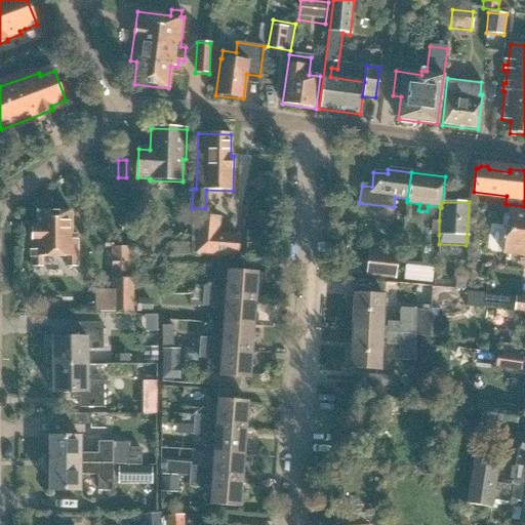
[(524,256),(524,211),(508,209),(502,254),(524,256)]
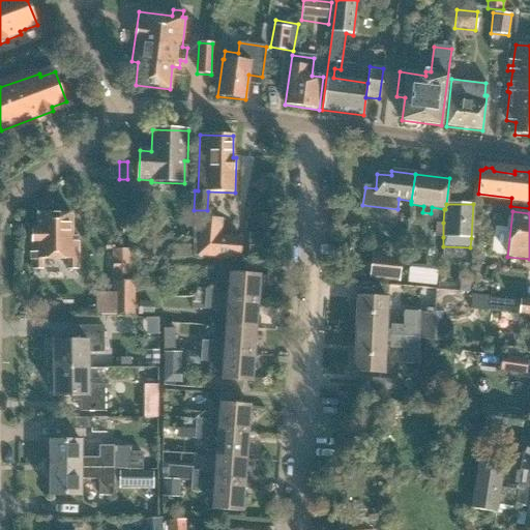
[(78,270),(78,237),(71,237),(71,214),(37,214),(37,227),(32,227),(32,270),(41,270),(41,260),(68,259),(68,270),(78,270)]
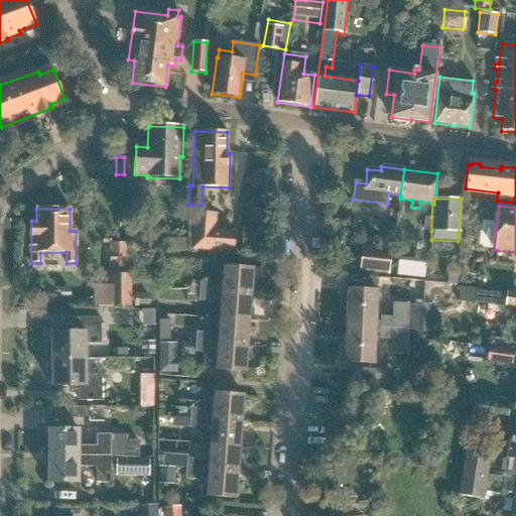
[(196,212),(192,249),(234,252),(235,236),(210,234),(212,214),(196,212)]
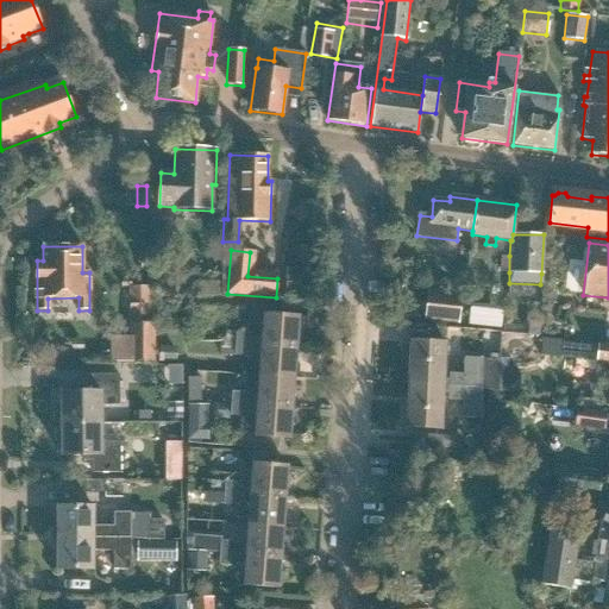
[(509,272),(509,256),(501,256),(500,271),(509,272)]
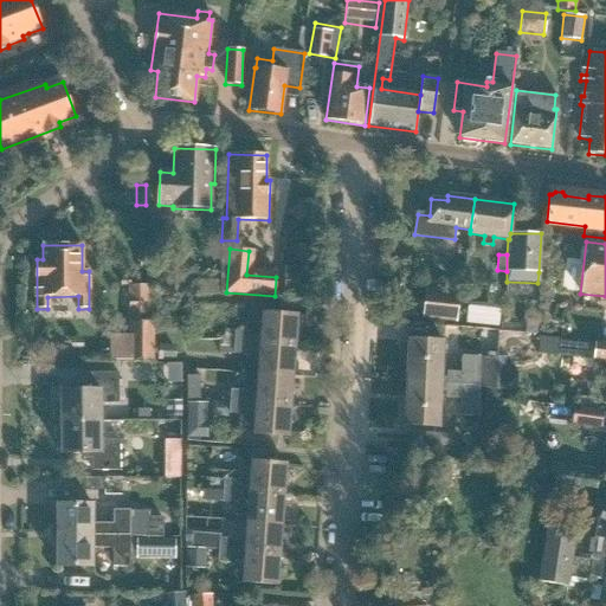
[(175,296),(175,279),(155,279),(155,296),(175,296)]
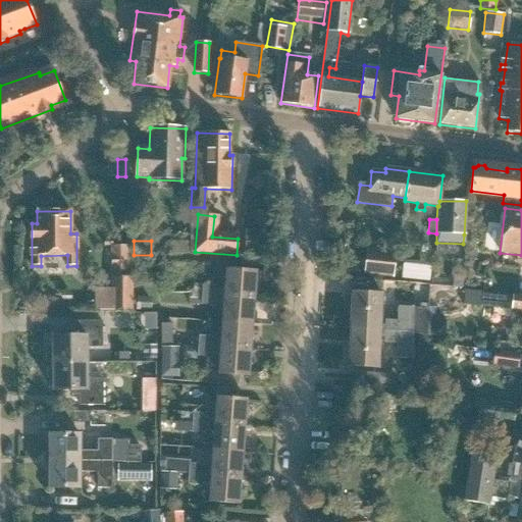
[(128,277),(128,246),(110,246),(110,286),(96,286),(96,310),(133,310),(133,277),(128,277)]
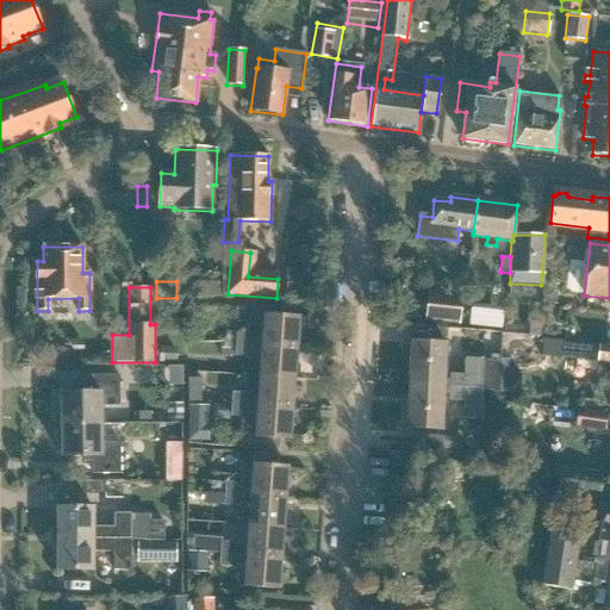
[(461,296),(427,292),(424,319),(458,324),(461,296)]
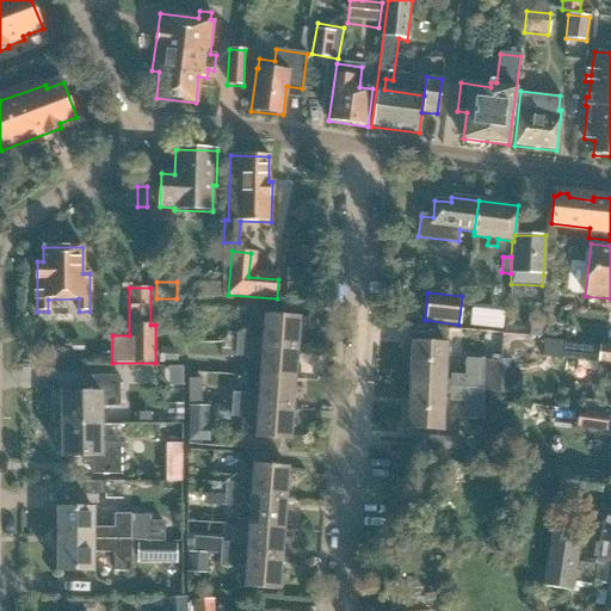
[(501,329),(503,314),(488,313),(487,328),(501,329)]
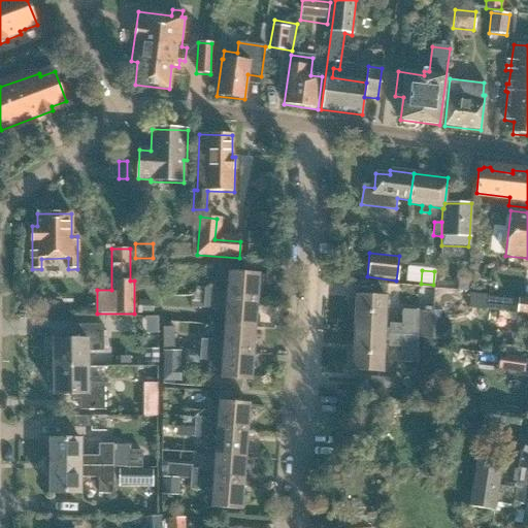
[(195,298),(257,302),(259,275),(228,273),(227,290),(196,288),(195,297),(195,298)]
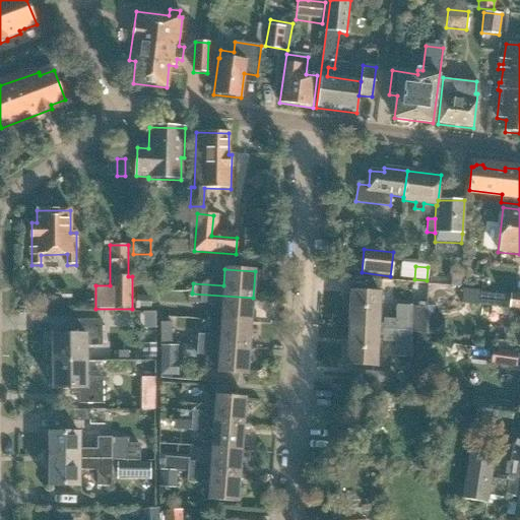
[(461,275),(450,274),(449,285),(460,286),(461,275)]
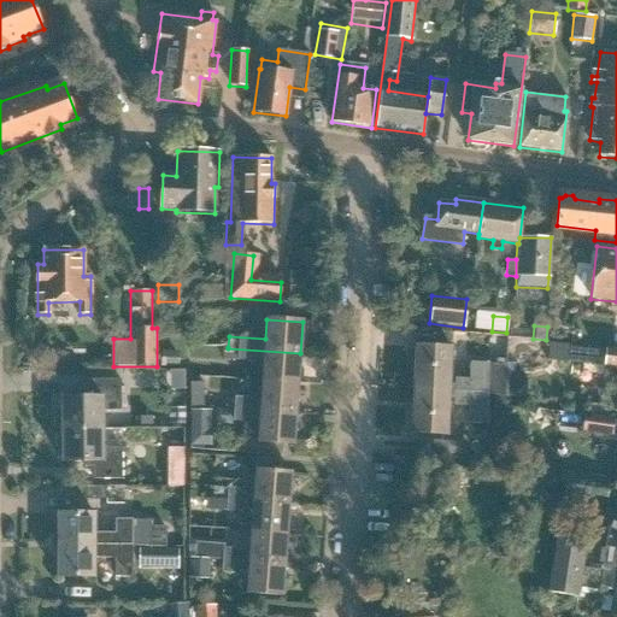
[(488,393),(487,394),(495,395),(505,395),(506,364),(470,363),(469,380),(454,378),(454,386),(450,385),(452,348),(415,346),(413,389),(488,393)]
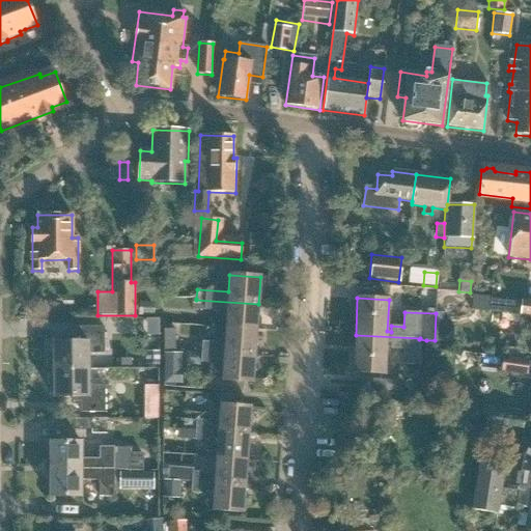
[(530,303),(491,298),(488,310),(530,316),(530,303)]
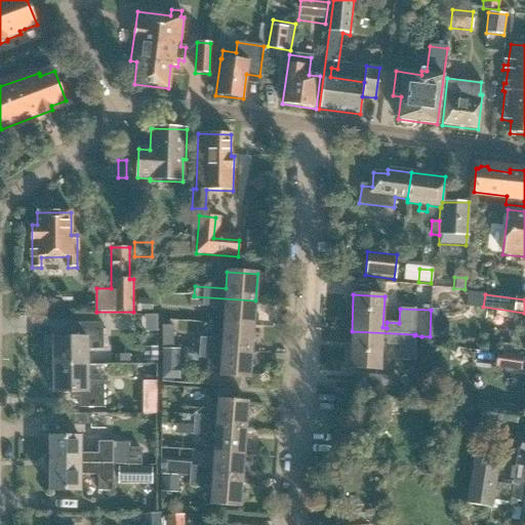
[(194,296),(194,295),(190,295),(189,306),(224,309),(223,324),(253,326),(255,300),(194,296)]
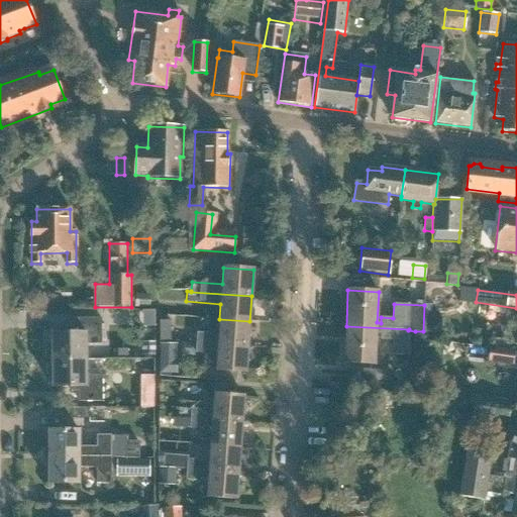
[(134,296),(134,308),(146,308),(146,296),(134,296)]
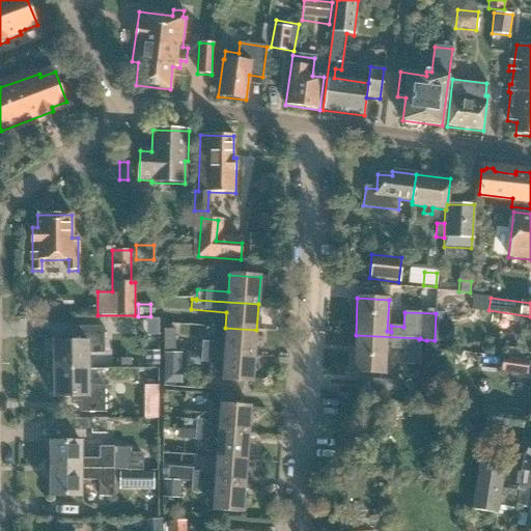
[(439,326),(438,342),(452,342),(453,327),(439,326)]
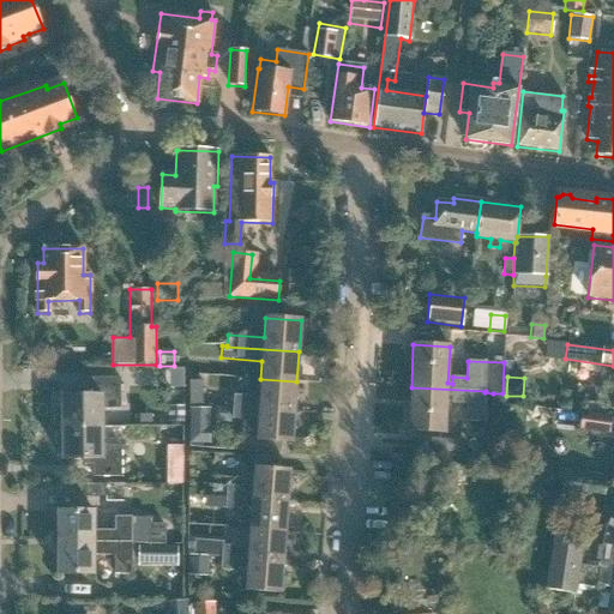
[(61,428),(102,428),(101,409),(120,409),(120,378),(92,379),(92,396),(61,396),(61,428)]
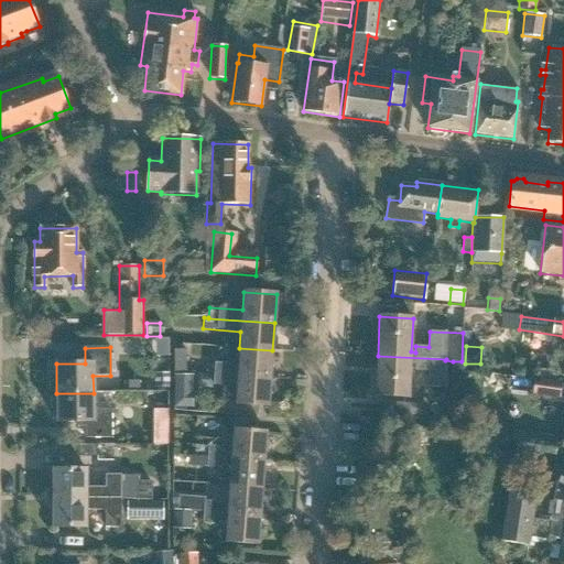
[(270,379),(272,350),(239,348),(238,366),(215,364),(214,375),(270,379)]
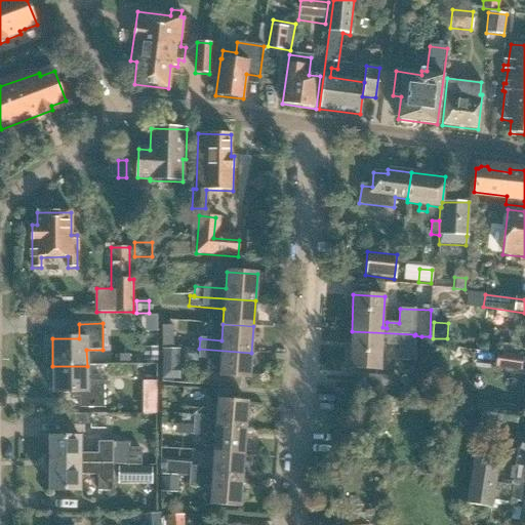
[(162,326),(162,347),(172,347),(172,326),(162,326)]
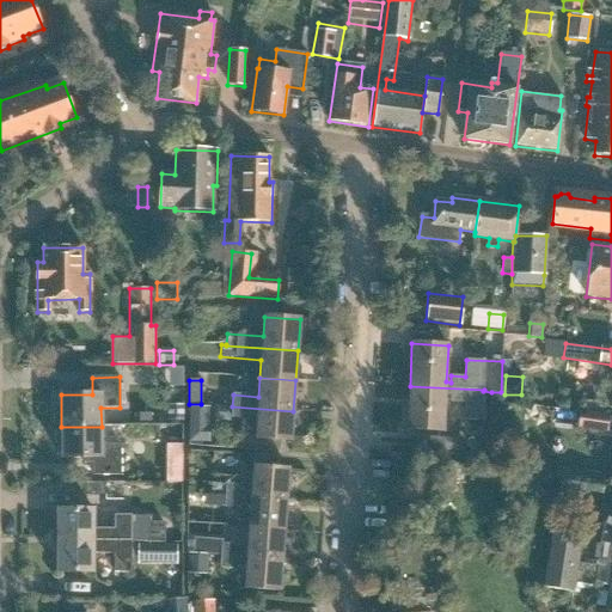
[(482,416),(483,391),(484,390),(410,386),(408,430),(444,432),(446,396),(451,396),(450,402),(464,403),(463,420),(481,421),(481,424),(488,426),(488,416),(482,416)]
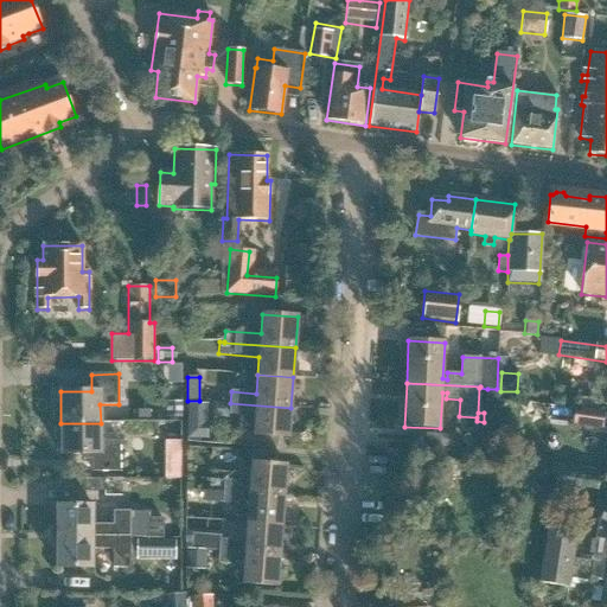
[(487,389),(486,407),(496,407),(497,389),(487,389)]
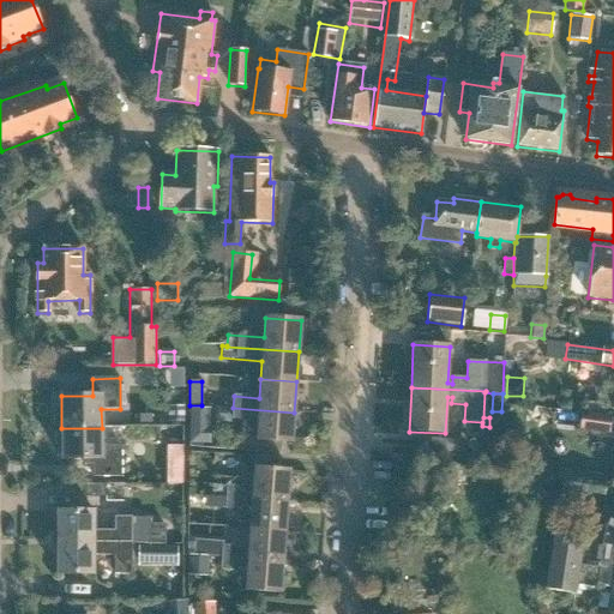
[(590,402),(588,415),(611,419),(611,413),(602,411),(603,403),(590,402)]
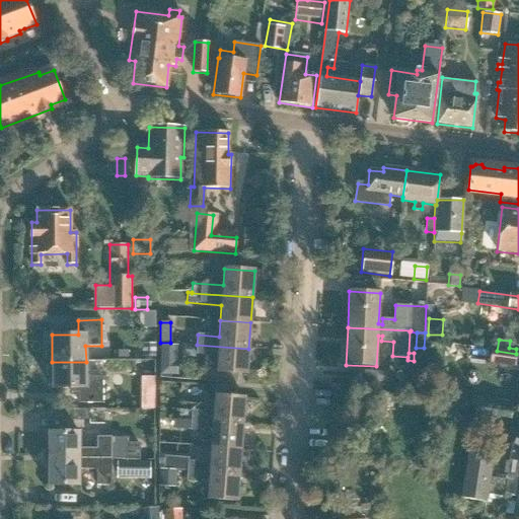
[(170,343),(160,343),(160,375),(176,375),(176,343),(170,343)]
